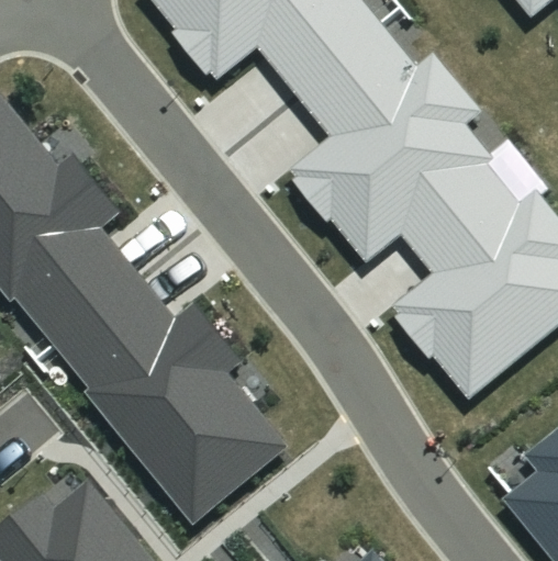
[(293,92),(381,22),(363,0),(152,0),(176,29),(171,32),(204,75),(210,70),(216,78),(256,47),(293,92)]
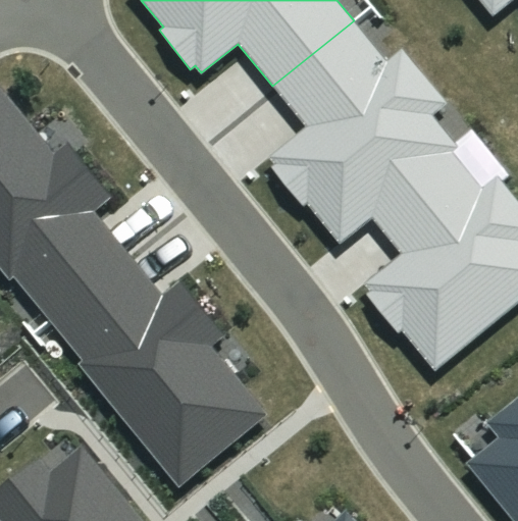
[(517,0),(477,0),(491,17),(513,0),(517,0)]
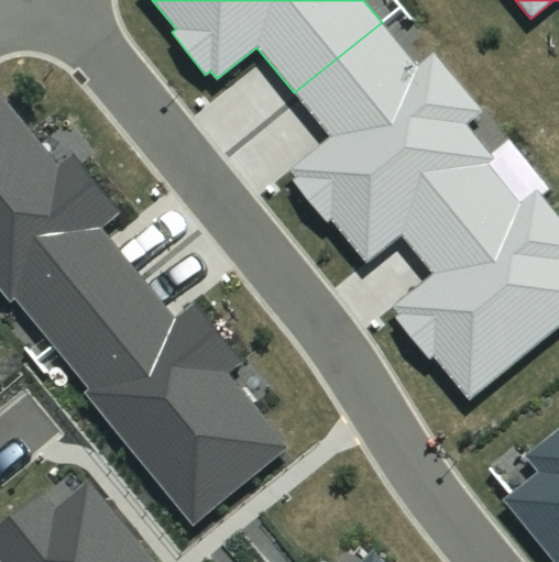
[(365,263),(403,233),(490,164),(495,160),(467,123),(482,111),(435,52),(417,66),(382,22),(294,92),(329,136),(291,167),(297,176),(292,180),(326,222),(330,219),(365,263)]
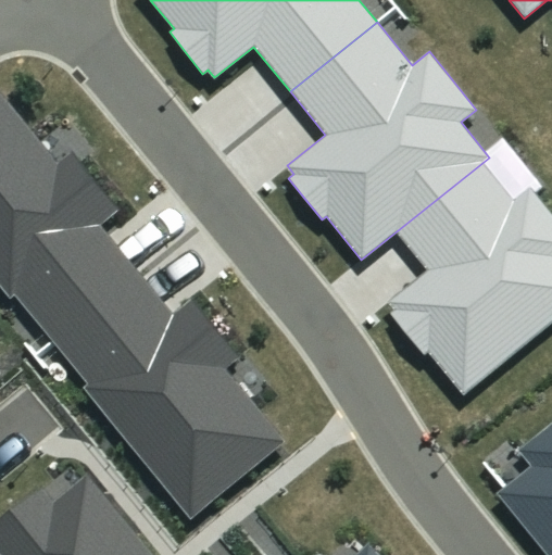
[(57,164),(0,95),(0,290),(8,300),(14,294),(52,341),(138,272),(100,225),(117,211),(71,153),(57,164)]
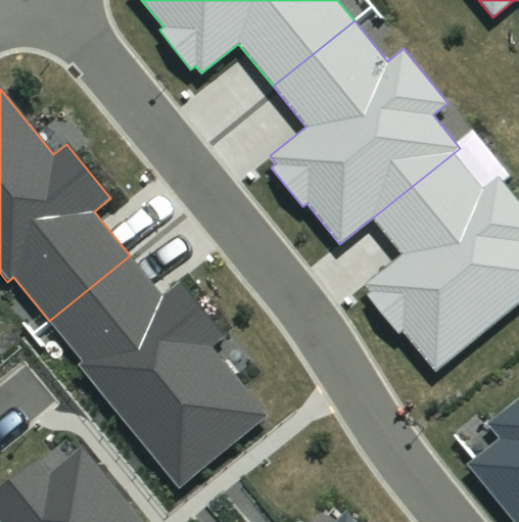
[(397,335),(404,331),(436,373),(518,307),(518,201),(499,176),(483,188),(455,152),(374,217),(403,253),(367,282),(374,291),(367,296),(397,335)]
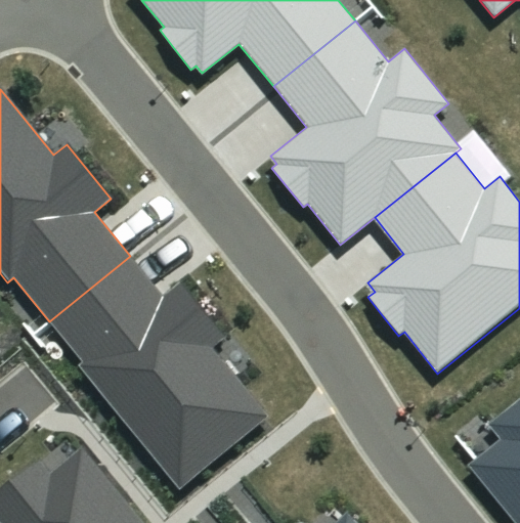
[(162,295),(130,256),(49,321),(82,361),(78,365),(178,488),(268,416),(211,347),(224,336),(179,280),(162,295)]
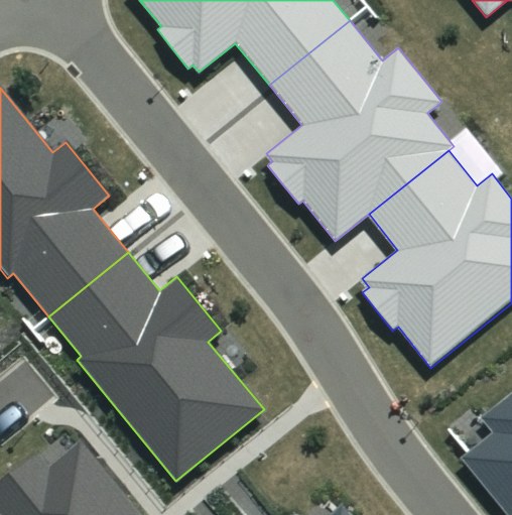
[(511,514),(511,391),(480,417),(493,433),(461,459),(506,514),(511,514)]
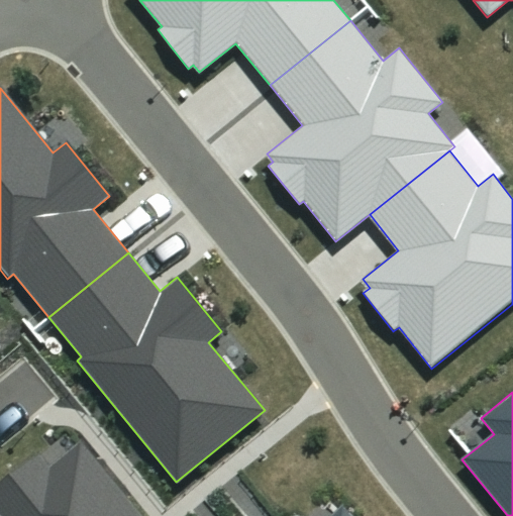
[(139,515),(81,443),(50,468),(38,452),(0,483),(0,515),(139,515)]
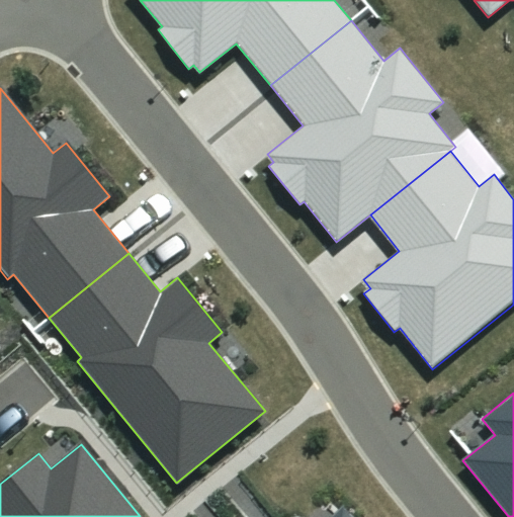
[(350,516),(343,508),(332,516),(350,516)]
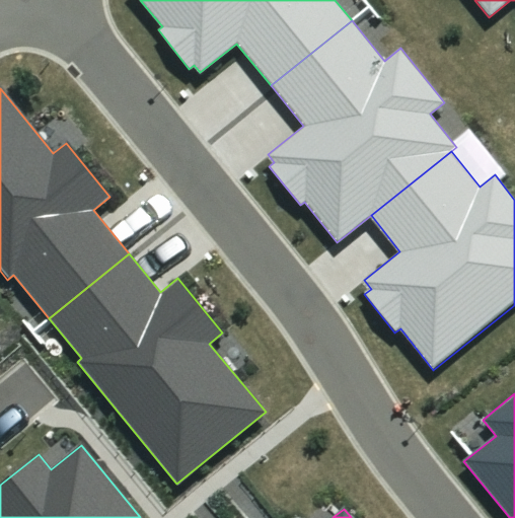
All buildings are outlined.
